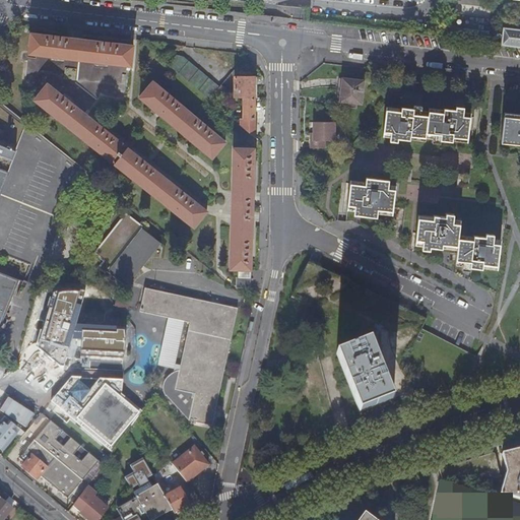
[(519,28),(502,27),(503,37),(502,46),(519,48),(519,28)]
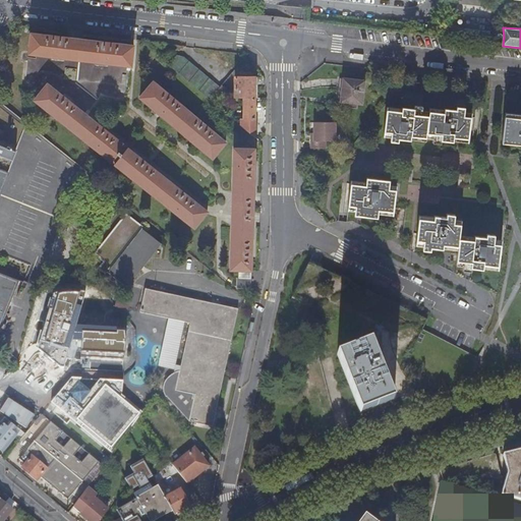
[(37,55),(131,66),(133,46),(32,34),(30,54),(29,54),(29,58),(36,59),(37,55)]
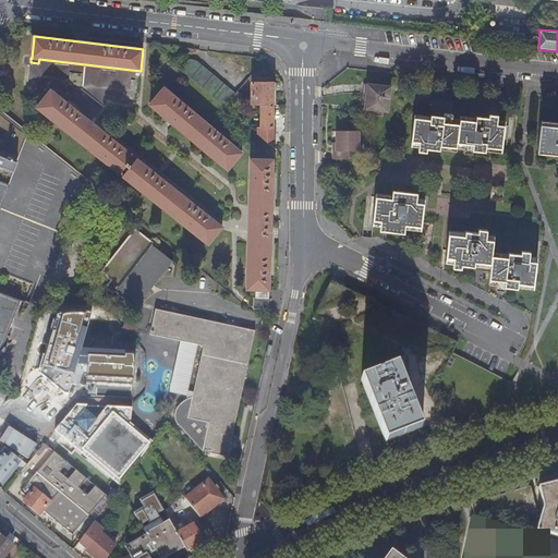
[(226,107),(227,105),(235,95),(197,62),(190,60),(187,64),(183,61),(178,68),(226,107)]
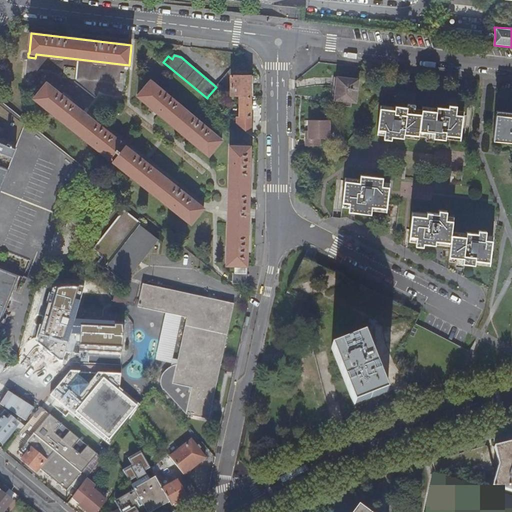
[(231,75),(231,96),(240,96),(251,96),(251,75),(231,75)]
